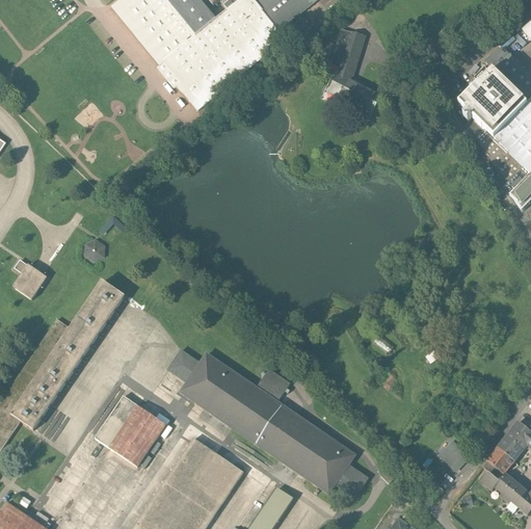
[(235,0),(232,3),(214,18),(195,33),(167,0),(116,0),(110,5),(158,64),(156,67),(173,87),(177,84),(196,109),(216,93),(217,88),(238,71),(243,71),(262,56),(262,52),(283,34),(279,30),(255,1),(256,0),(235,0)]
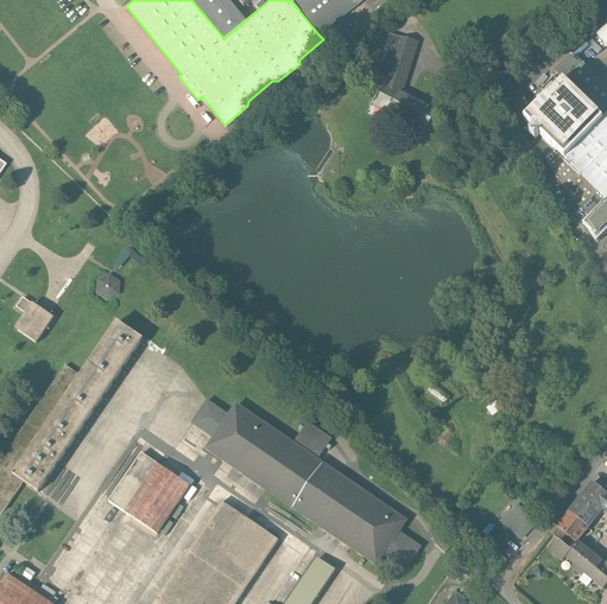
[(245,20),(228,0),(191,0),(223,38),(245,20)]
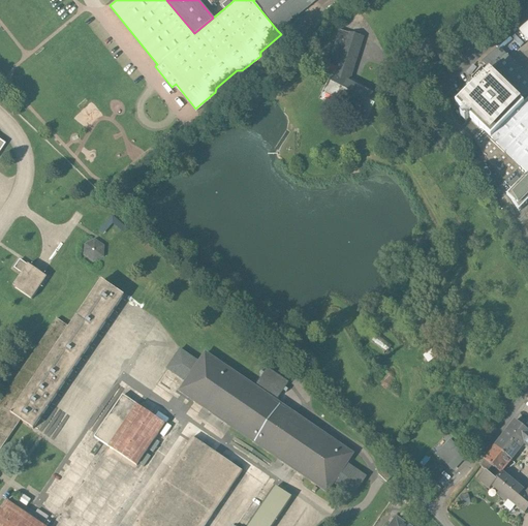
[(227,0),(230,3),(234,0),(254,0),(253,1),(277,30),(312,0),(227,0)]
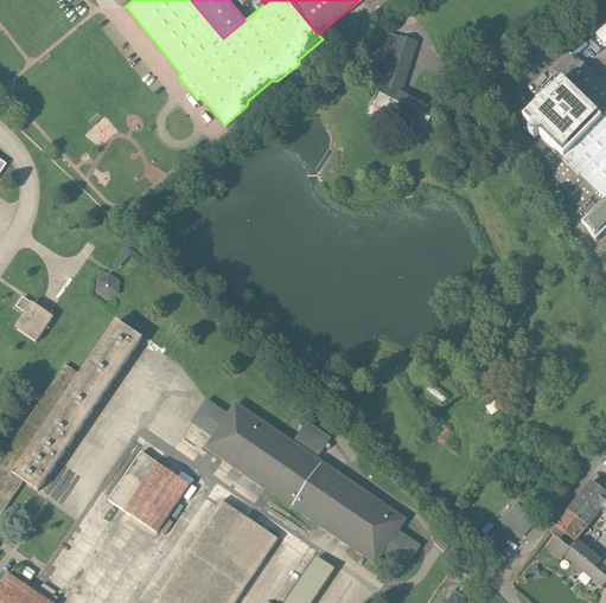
[(605,19),(594,30),(604,42),(605,39),(605,19)]
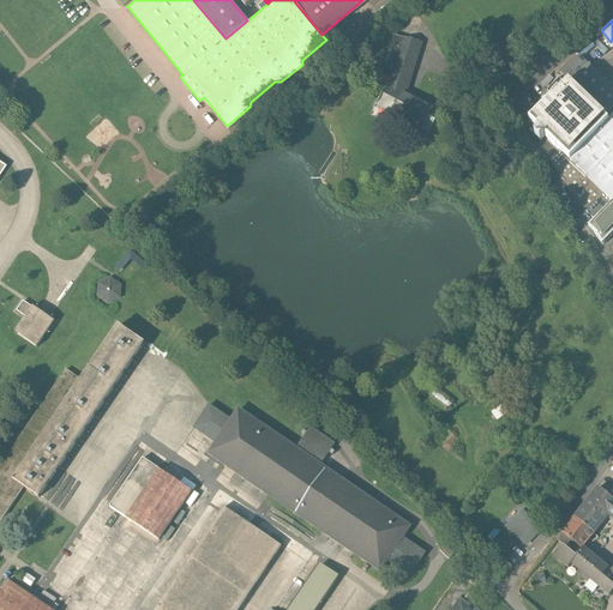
[(386,55),(413,64),(420,41),(394,32),(386,55)]
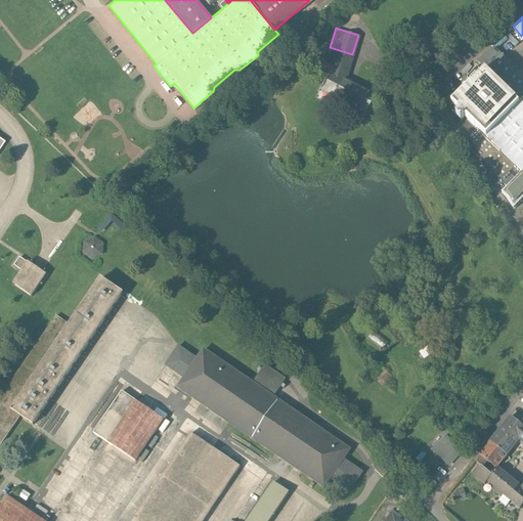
[(522,75),(492,45),(477,59),(484,69),(482,70),(476,64),(466,76),(470,80),(450,101),(476,126),(468,135),(474,145),(481,153),(480,155),(489,170),(505,184),(514,175),(508,169),(512,165),(520,173),(500,192),(507,198),(513,208),(522,197),(522,75)]
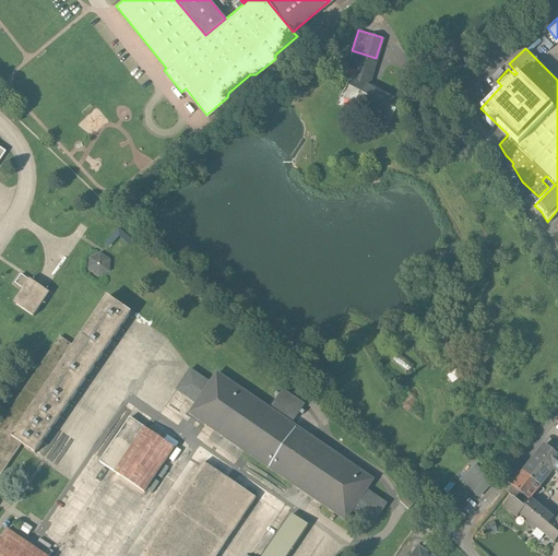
[(376,58),(352,50),(347,64),(357,70),(344,96),(375,111),(372,118),(387,125),(393,111),(394,113),(401,98),(368,83),(376,58)]
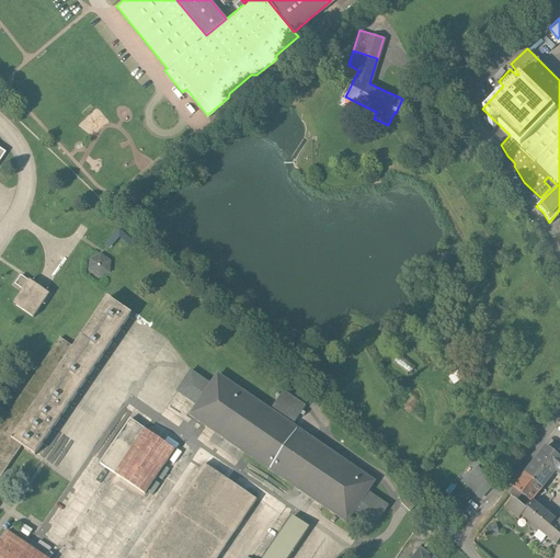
[(22,291),(14,302),(33,316),(49,294),(21,273),(13,284),(22,291)]
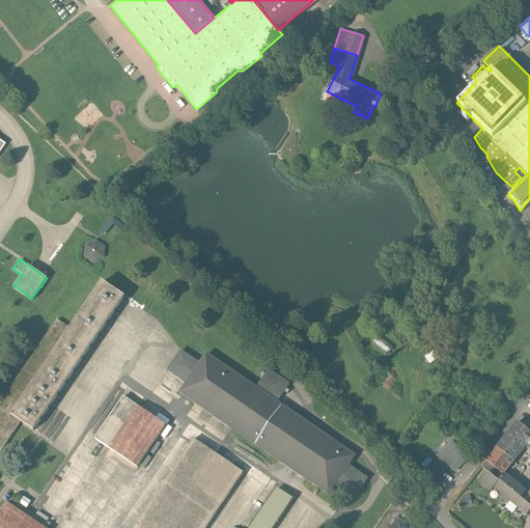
[(57,317),(0,399),(0,449),(21,419),(32,427),(124,295),(103,280),(70,327),(57,317)]
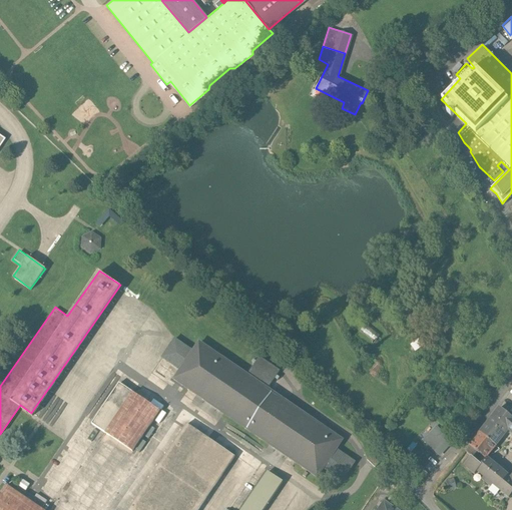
[(179,367),(172,377),(318,478),(324,469),(338,479),(353,458),(336,446),(342,437),(269,386),(280,370),(260,356),(248,371),(197,336),(189,347),(173,336),(160,354),(179,367)]
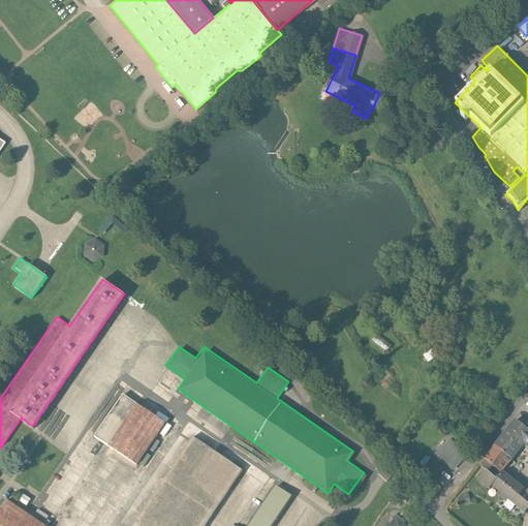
[(124,392),(95,436),(137,464),(166,421),(124,392)]
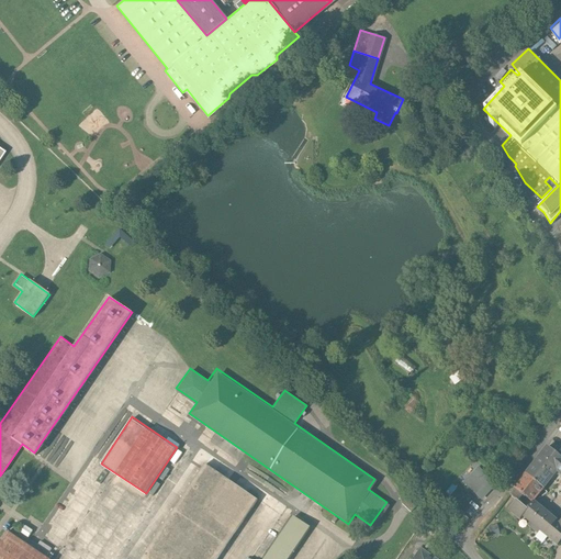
[(560,456),(547,445),(525,472),(541,487),(556,469),(560,473),(560,456)]
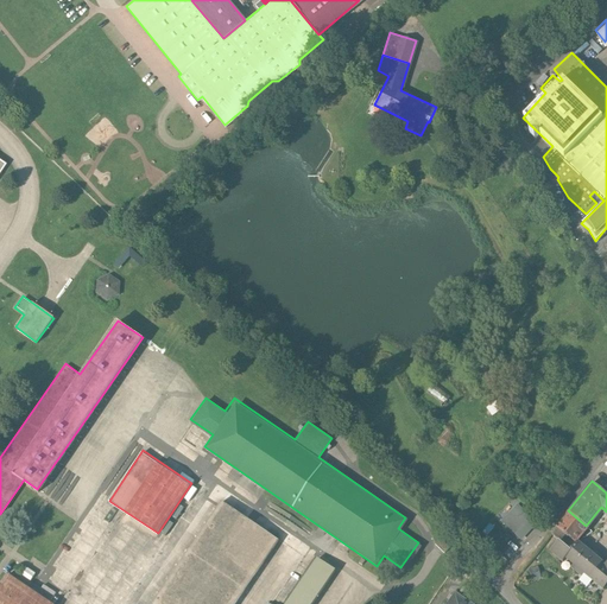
[(223,498),(151,603),(234,603),(280,538),(223,498)]
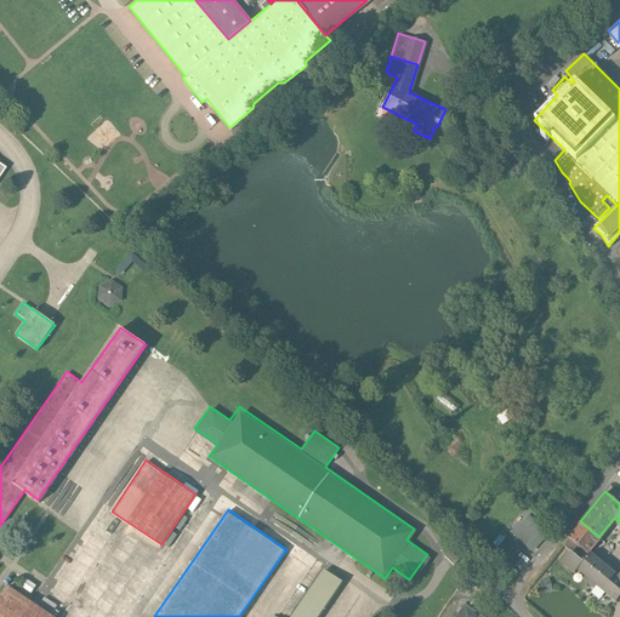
[(546,531),(525,513),(510,531),(530,549),(546,531)]
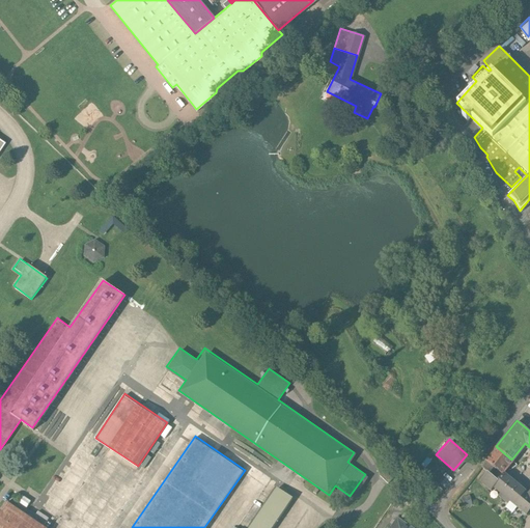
[(501,472),(511,460),(496,446),(481,465),(491,473),(495,468),(501,472)]
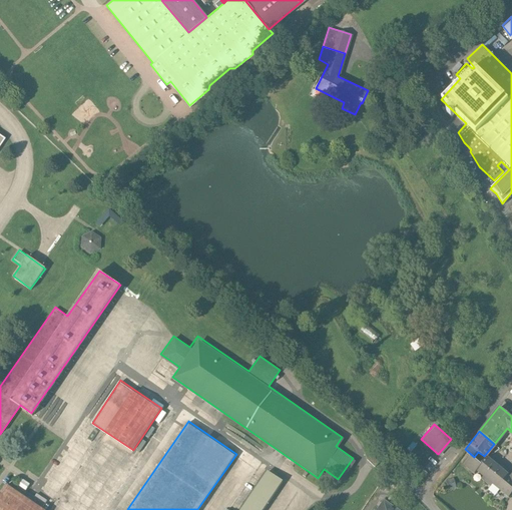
[(511,488),(511,472),(509,476),(485,456),(479,464),(480,464),(476,469),(483,474),(481,477),(486,482),(489,479),(507,494),(511,488)]
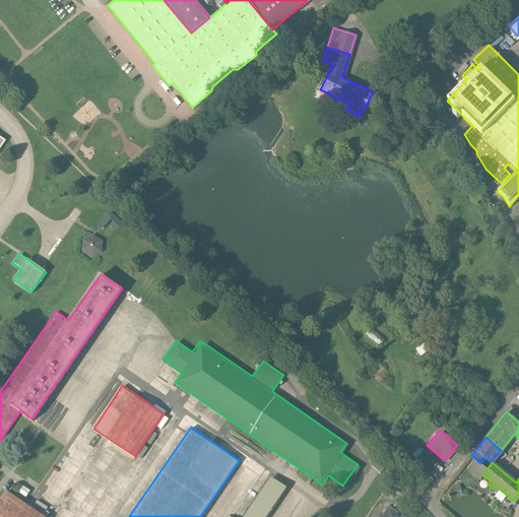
[(477,463),(470,470),(479,478),(482,475),(487,470),(485,470),(477,463)]
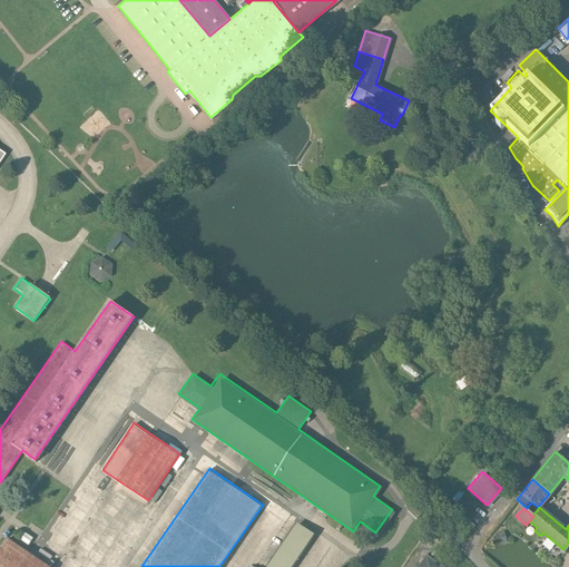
[(296,521),(265,566),(288,566),(313,533),(296,521)]
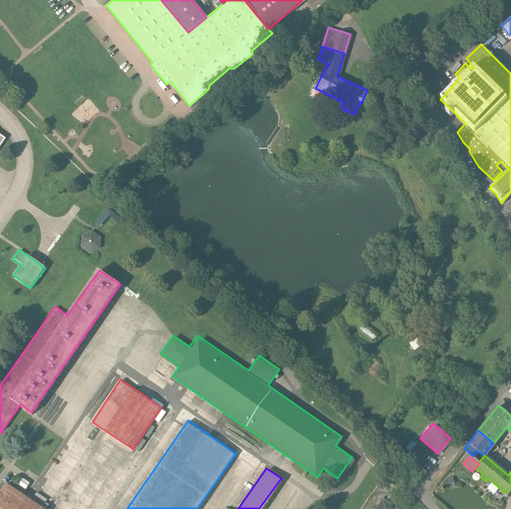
[(8,481),(0,493),(0,508),(48,508),(49,508),(8,481)]
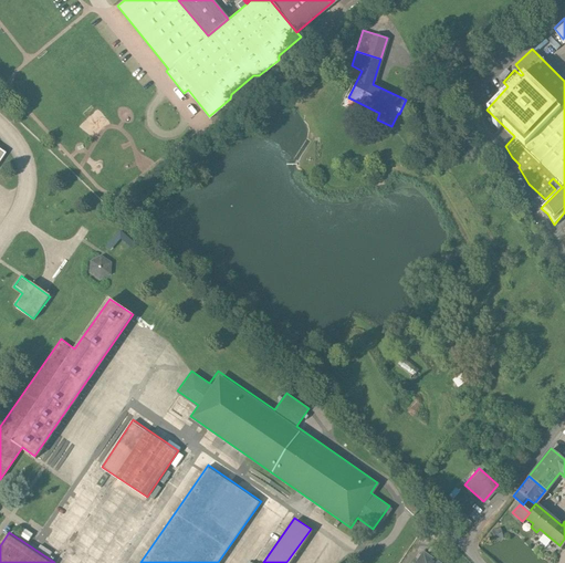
[(442,562),(426,551),(417,562),(442,562)]
